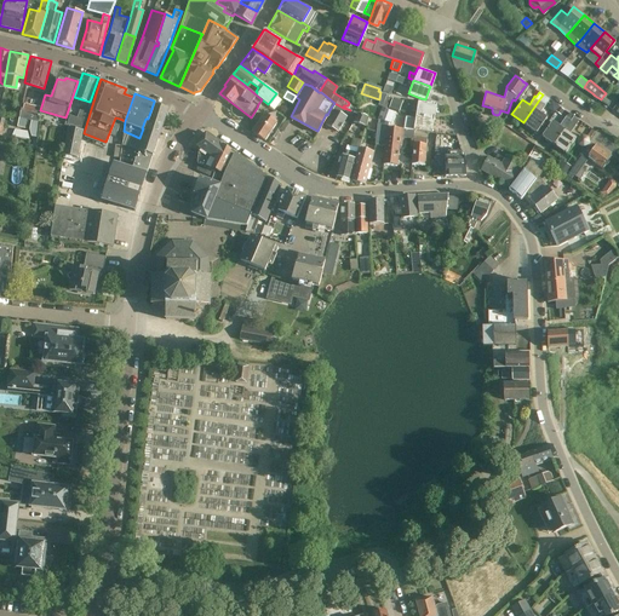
[(382,104),(377,119),(378,119),(379,119),(384,107),(385,105),(389,96),(385,95),(382,104)]
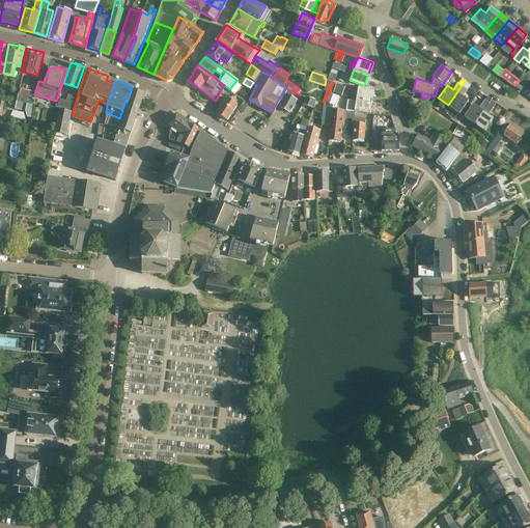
[(465,81),(448,105),(458,112),(468,99),(462,94),(469,84),(465,81)]
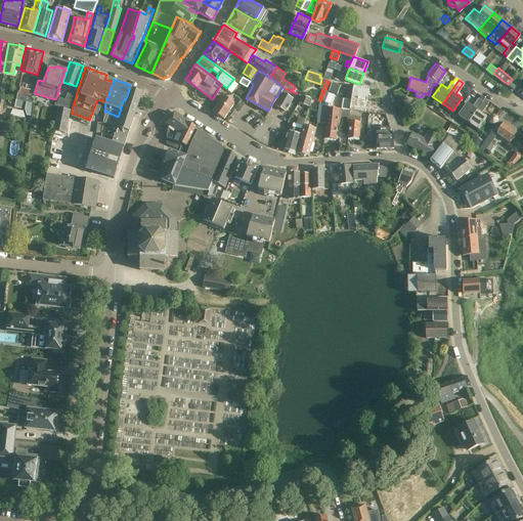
[(337,93),(340,84),(331,81),(328,90),(337,93)]
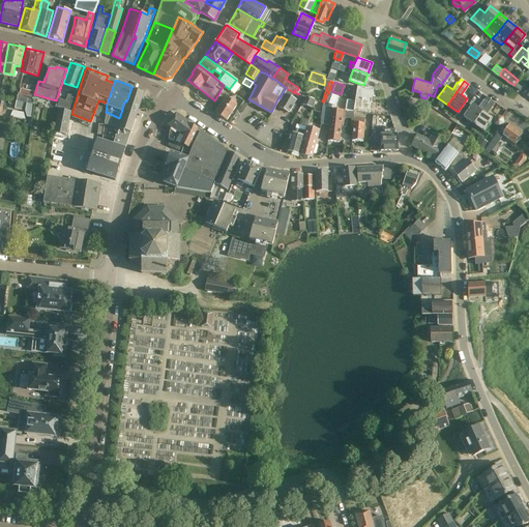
[(356,85),(354,97),(371,99),(372,88),(361,86),(356,85)]
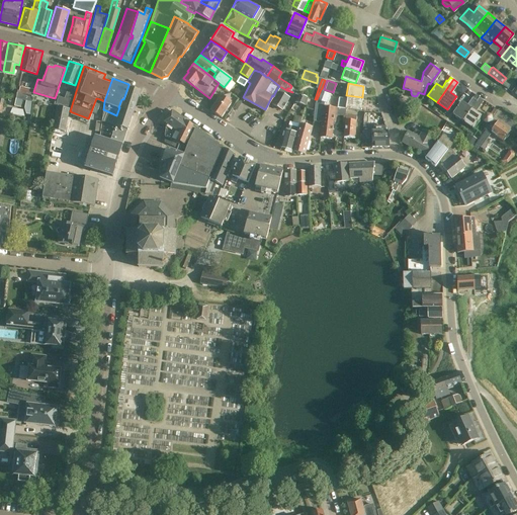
[(460,83),(456,88),(461,92),(465,87),(460,83)]
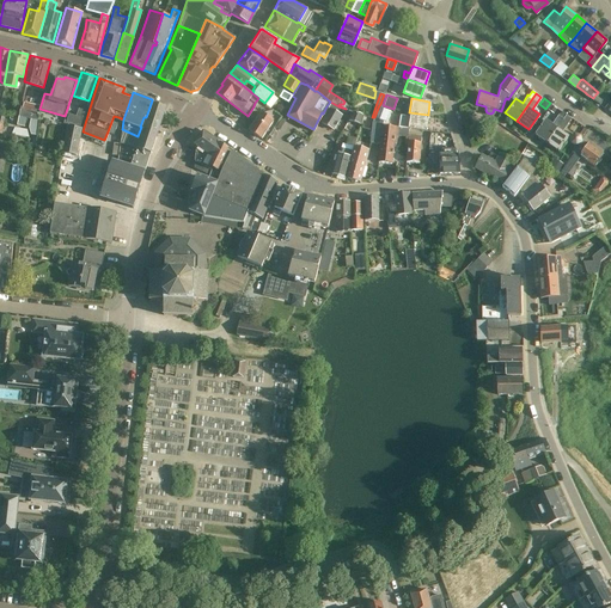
[(165,105),(162,104),(152,100),(146,117),(144,117),(140,127),(141,127),(138,136),(139,136),(135,149),(148,153),(150,151),(150,152),(164,109),(165,105)]
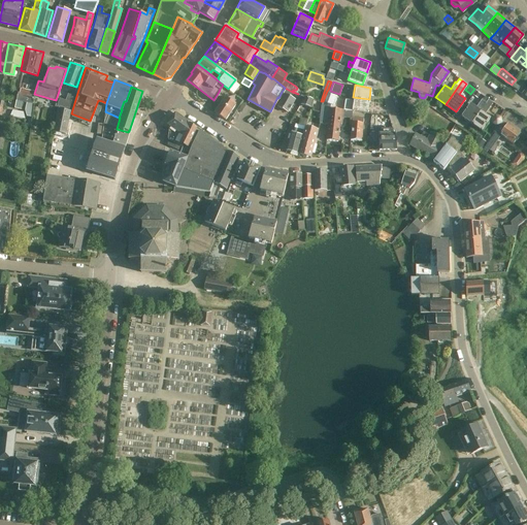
[(283,93),(282,95),(276,104),(287,110),(292,101),(294,98),(300,102),(303,96),(298,94),(292,92),(285,88),(282,92),(283,93)]
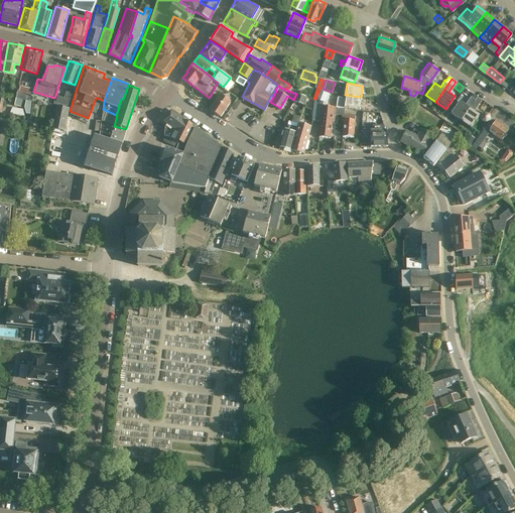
[(17,88),(15,96),(13,104),(20,105),(22,97),(25,98),(23,106),(25,112),(29,112),(31,99),(33,91),(31,91),(18,88),(17,88)]
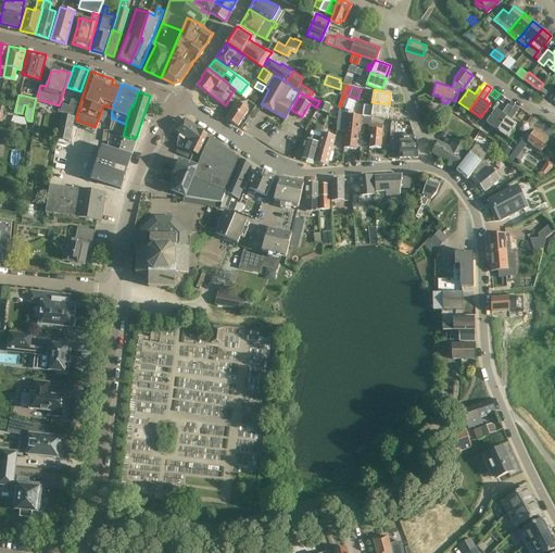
[(350,109),(351,109),(354,99),(344,96),(340,107),(347,109),(350,109)]
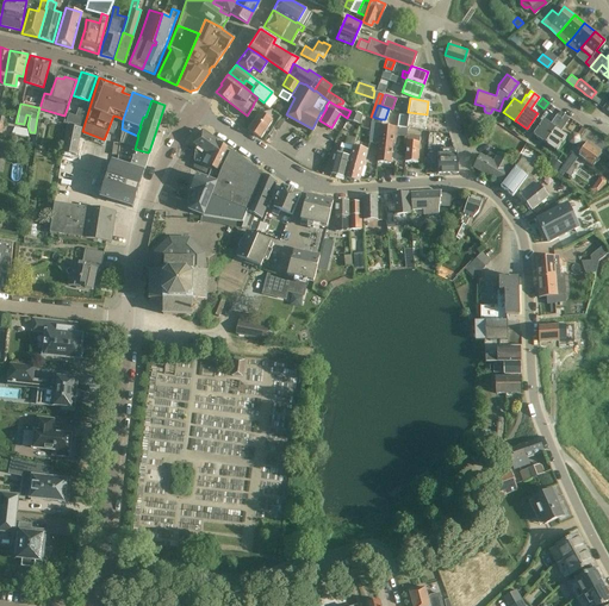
[(69,107),(66,119),(74,122),(78,110),(69,107)]
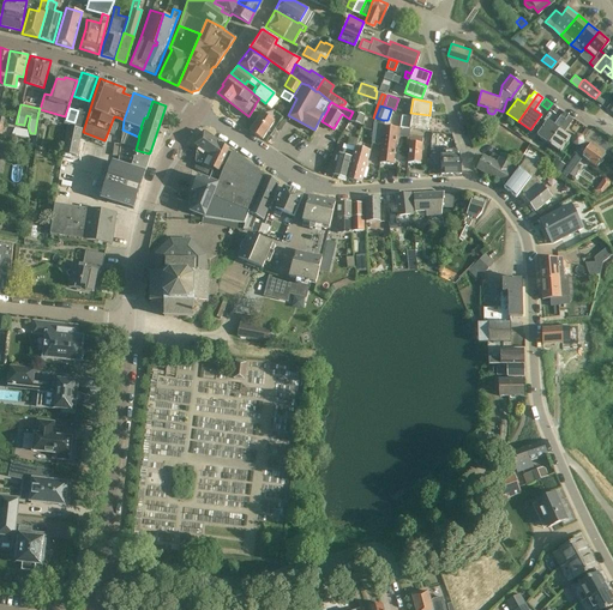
[(535,133),(547,142),(568,113),(562,109),(553,122),(546,118),(535,133)]
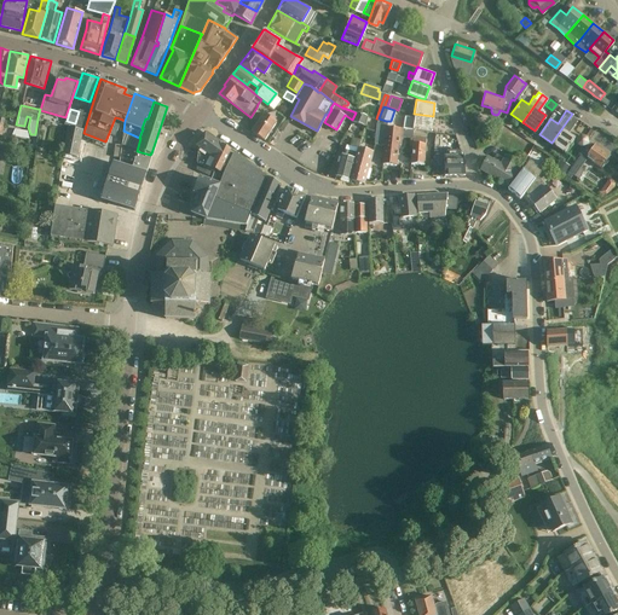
[(264,138),(270,128),(276,120),(263,112),(259,117),(252,129),(264,138)]
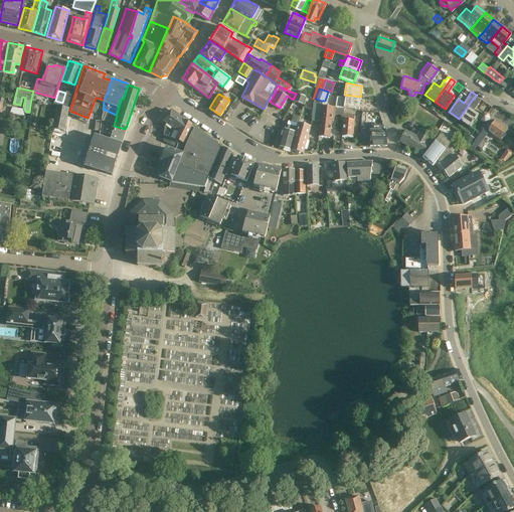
[(297,94),(295,99),(302,102),(304,97),(297,94)]
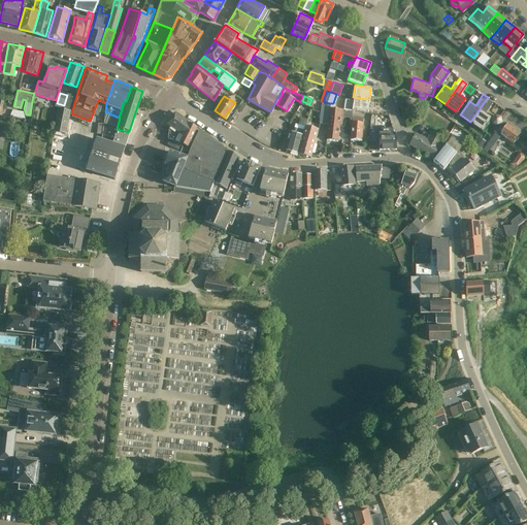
[(367,111),(369,99),(353,97),(353,99),(344,98),(343,107),(367,111)]
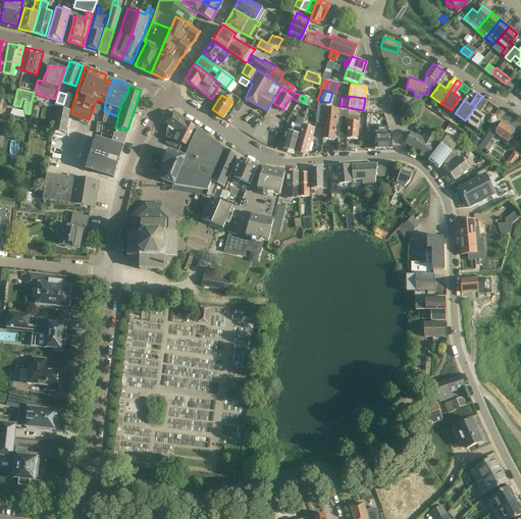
[(482,96),(465,120),(475,127),(484,114),(478,110),(486,100),(482,96)]
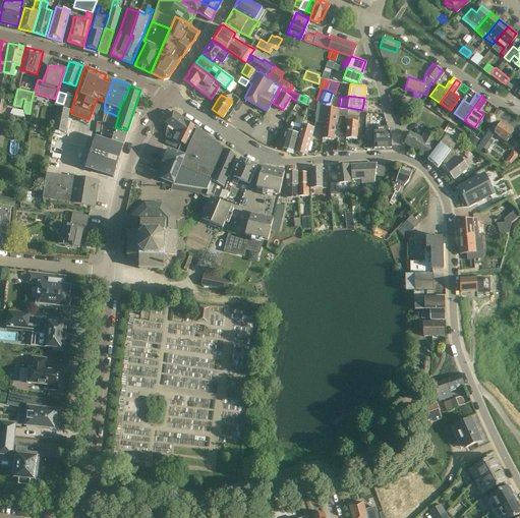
[(97,99),(92,112),(96,113),(101,100),(97,99)]
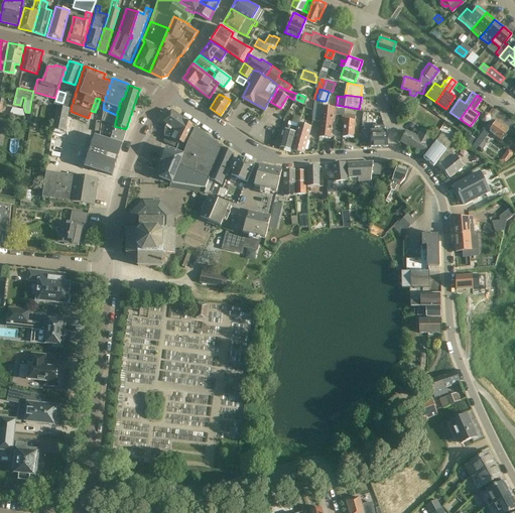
[(313,101),(312,109),(311,119),(319,120),(322,106),(322,101),(315,99),(314,99),(313,102),(313,101)]
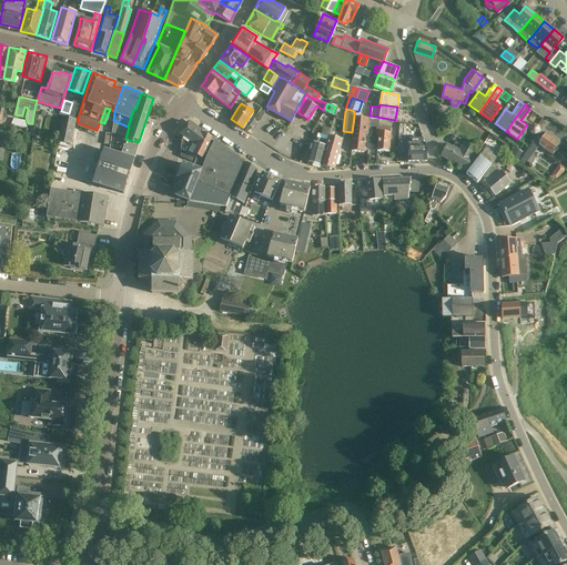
[(354,117),(352,132),(351,149),(363,150),(364,131),(366,131),(367,120),(368,118),(358,117),(361,112),(358,111),(357,111),(354,111),(354,117)]
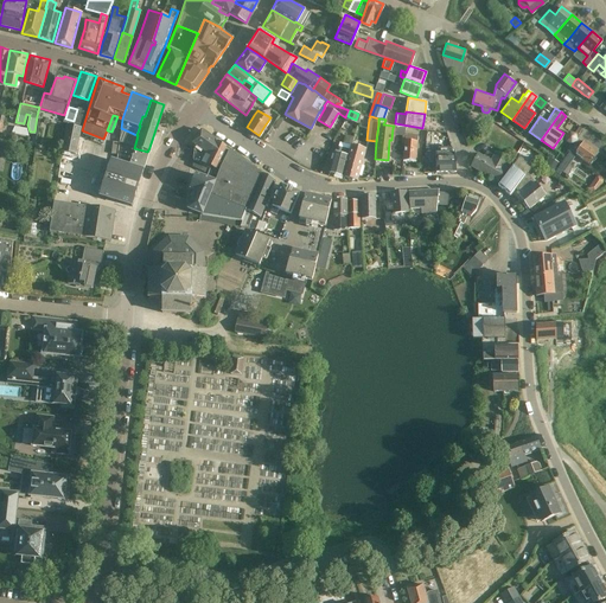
[(67,122),(61,148),(75,152),(80,129),(81,124),(78,124),(77,124),(72,123),(67,122)]
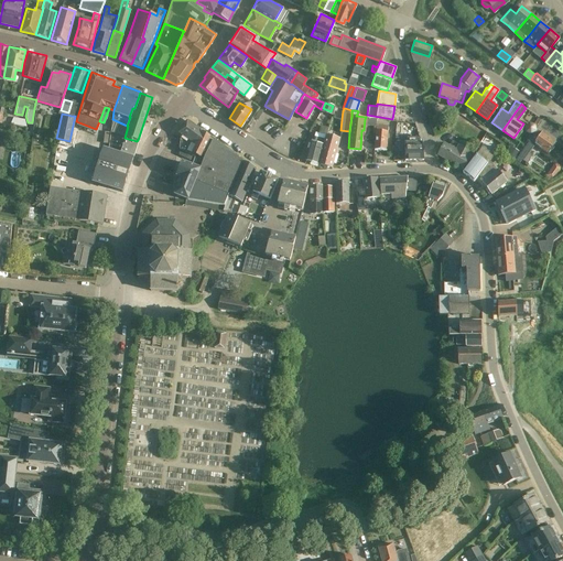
[(24,118),(13,116),(10,122),(25,125),(24,118)]
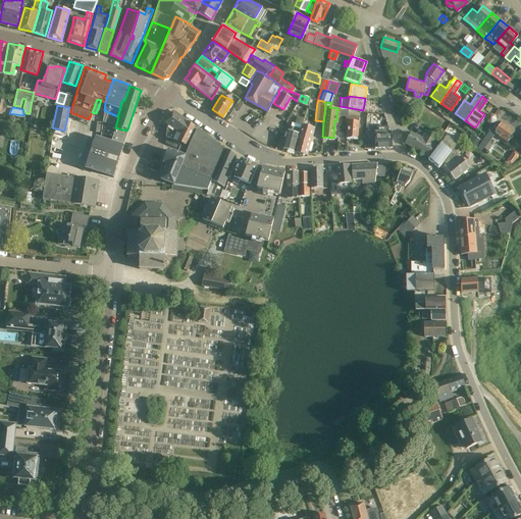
[(166,122),(166,125),(165,136),(184,146),(183,147),(184,148),(194,125),(172,110),(164,121),(166,122)]
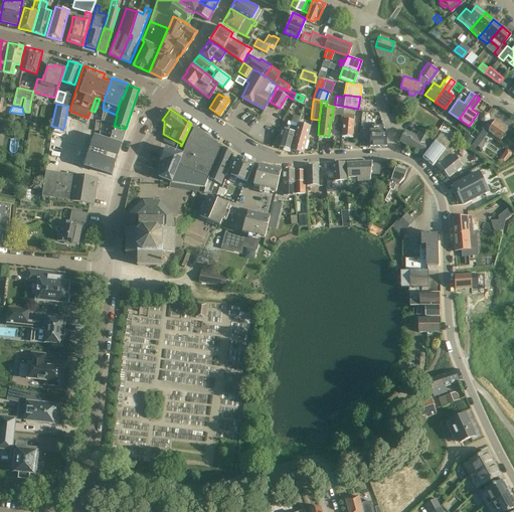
[(363,120),(369,120),(369,119),(372,119),(372,117),(369,116),(370,110),(364,110),(363,120)]
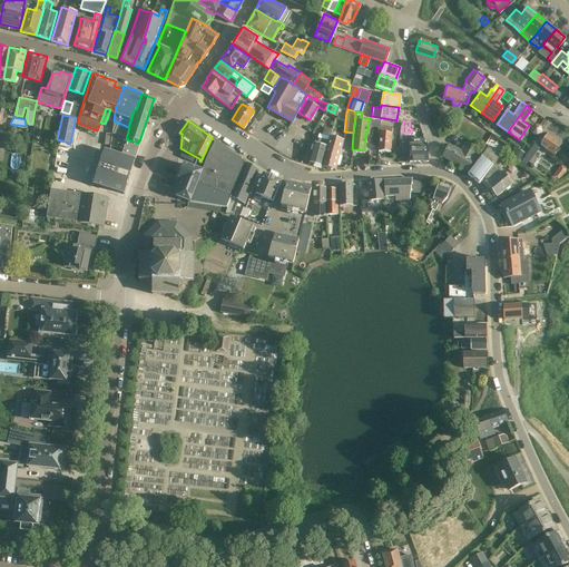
[(535,121),(530,126),(530,132),(536,134),(540,130),(540,128),(540,124),(538,124),(535,121)]
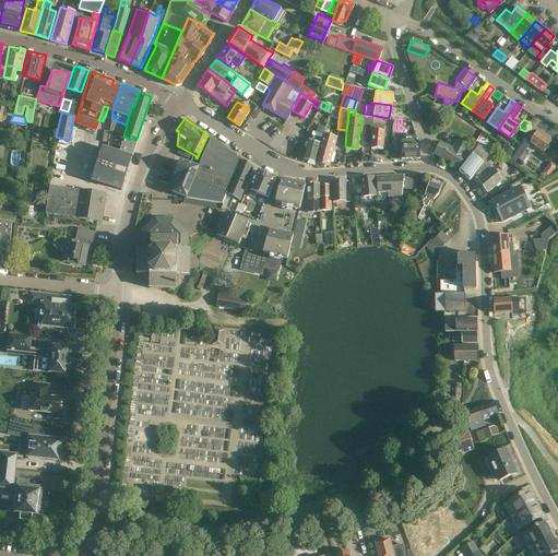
[(372,122),(371,135),(370,146),(382,148),(384,123),(381,123),(381,121),(379,121),(378,123),(372,122)]
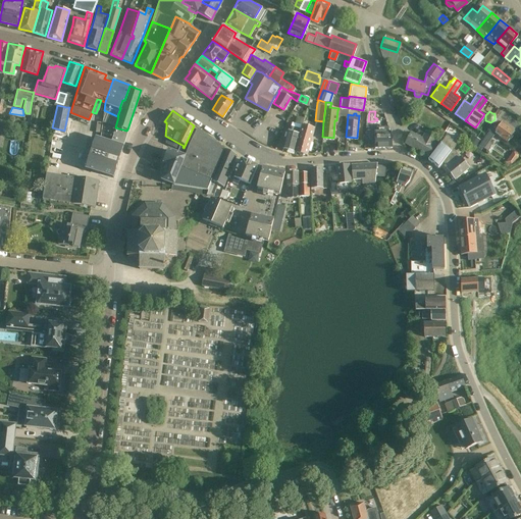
[(489,127),(478,143),(486,150),(489,146),(490,145),(490,143),(489,141),(488,140),(495,133),(505,141),(513,130),(496,117),(489,127)]
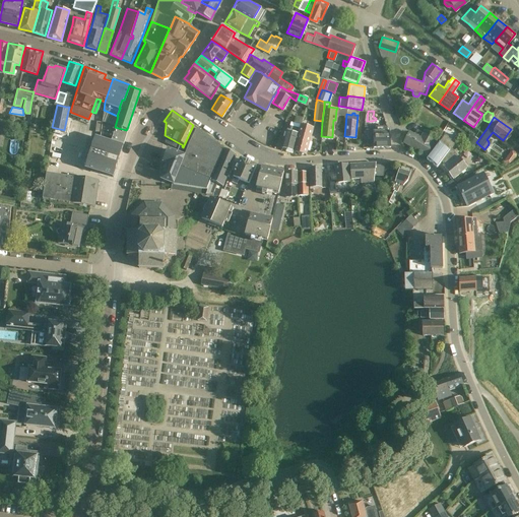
[(300,124),(299,128),(293,149),(306,152),(308,143),(313,128),(300,124)]
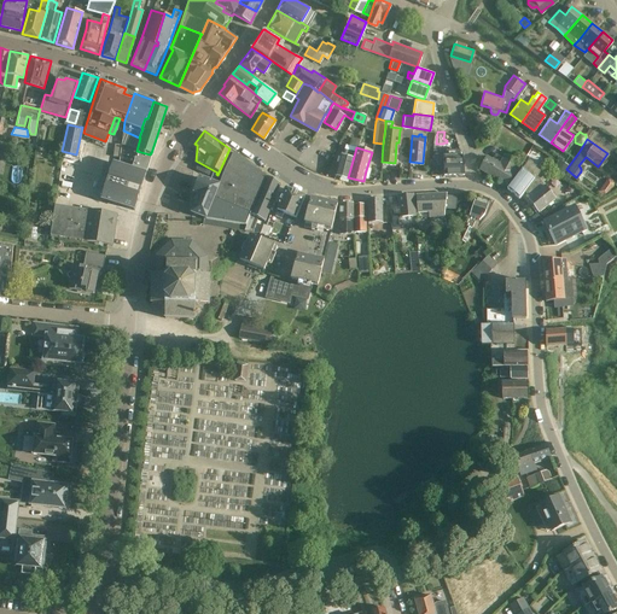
[(219,182),(217,183),(204,216),(204,217),(231,221),(245,223),(249,212),(266,175),(230,148),(217,175),(221,176),(219,182)]
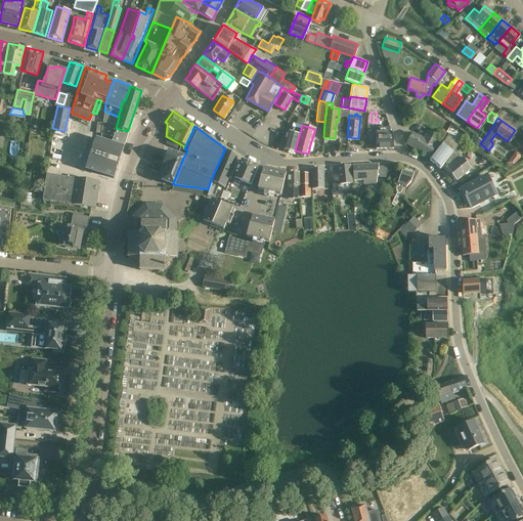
[(295,150),(301,129),(294,126),(293,130),(289,129),(288,131),(286,137),(284,147),(295,150)]
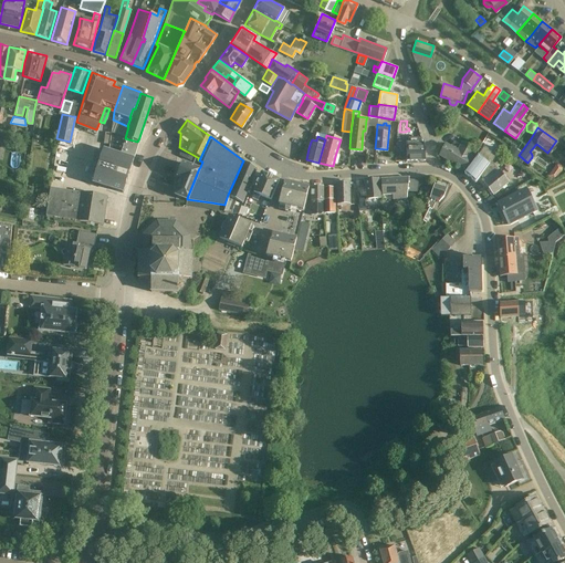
[(133,156),(137,142),(125,138),(122,152),(121,153),(133,156)]
